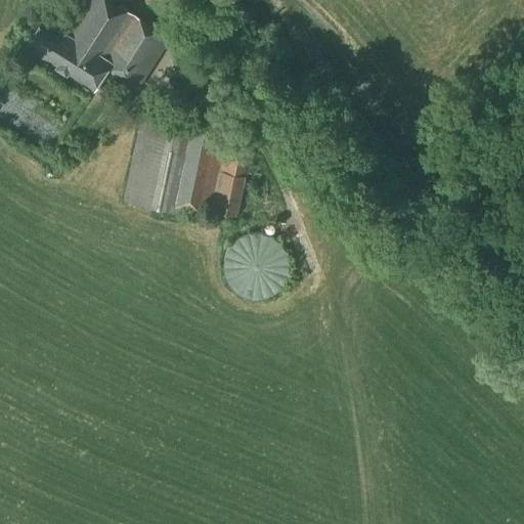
[(170,38),(112,0),(84,0),(63,31),(43,18),(26,46),(94,89),(108,68),(138,87),(170,38)]
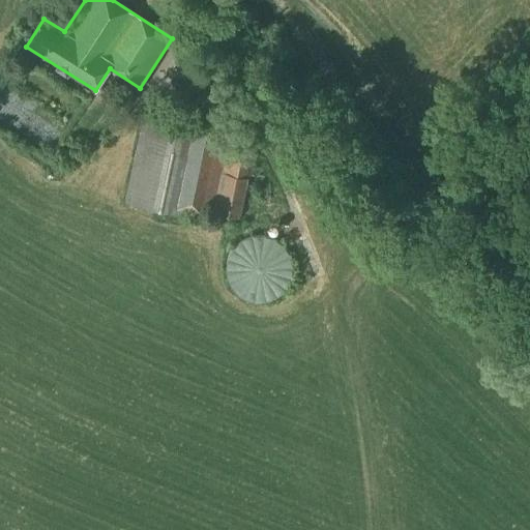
[(254,176),(258,153),(253,152),(255,146),(229,141),(231,128),(145,111),(125,202),(182,214),(184,206),(213,212),(240,218),(248,176),(254,176)]
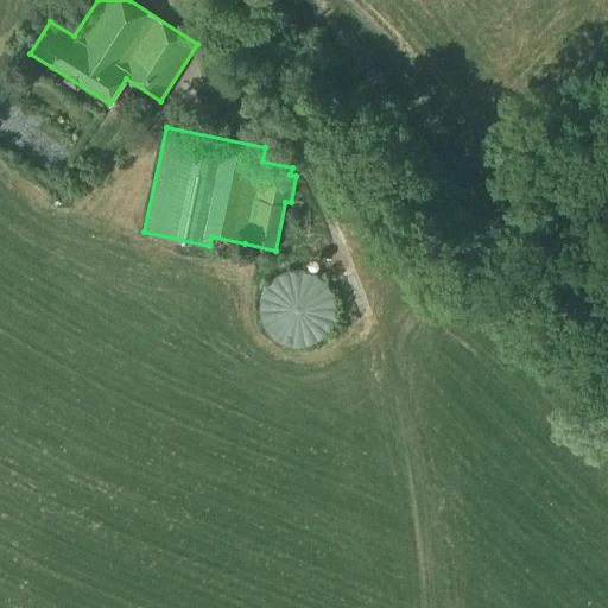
[(298,347),(301,347),(304,346),(308,346),(311,344),(314,343),(317,341),(320,340),(322,337),(324,335),(327,333),(329,330),(330,328),(333,324),(334,322),(334,318),(335,315),(335,312),(336,309),(335,305),(335,302),(334,299),(334,296),(333,292),(330,290),(329,286),(327,284),(324,282),(322,279),(320,278),(317,276),(314,274),(311,273),(308,272),(304,271),(301,271),(295,271),(291,271),(287,272),(285,273),(282,274),(279,276),(276,278),(273,279),(271,282),(268,284),(267,287),(265,290),(264,292),(263,296),(261,299),(260,302),(260,305),(260,309),(260,312),(260,315),(261,318),(263,322),(264,324),(265,328),(267,330),(268,333),(271,335),(273,337),(276,340),(279,341),(282,343),(285,344),(287,346),(291,346),(295,347),(298,347)]
